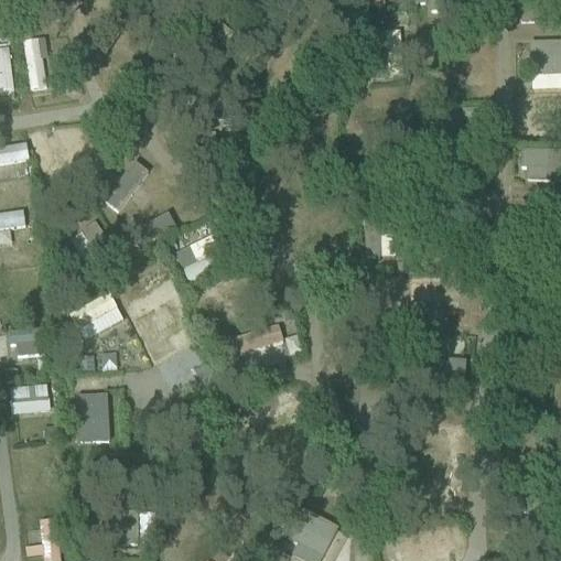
[(454,3),(468,3),(468,0),(416,0),(417,24),(454,24),(454,3)]
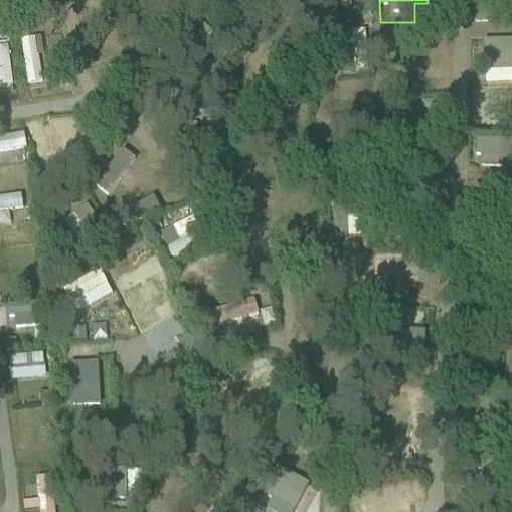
[(511,34),(486,36),(487,68),(511,66),(511,34)]
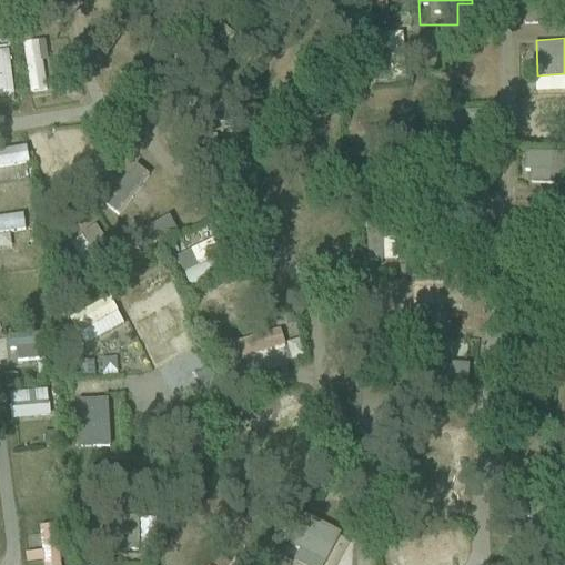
[(0,49),(0,93),(14,93),(12,49),(0,49)]
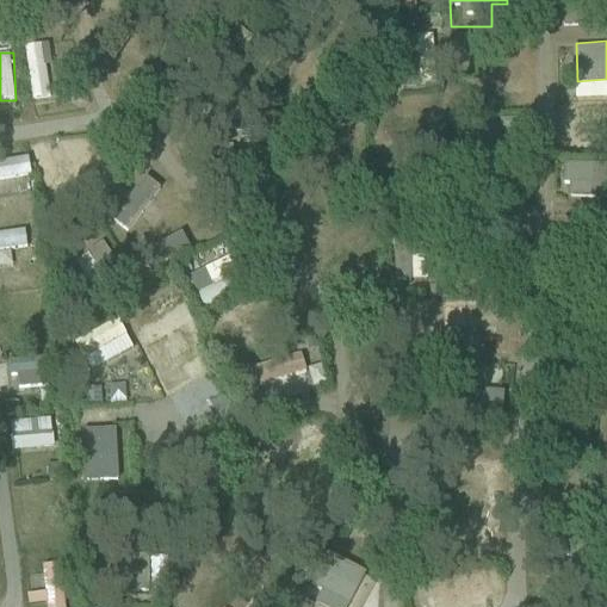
[(606,100),(574,101),(575,146),(606,144),(606,100)]
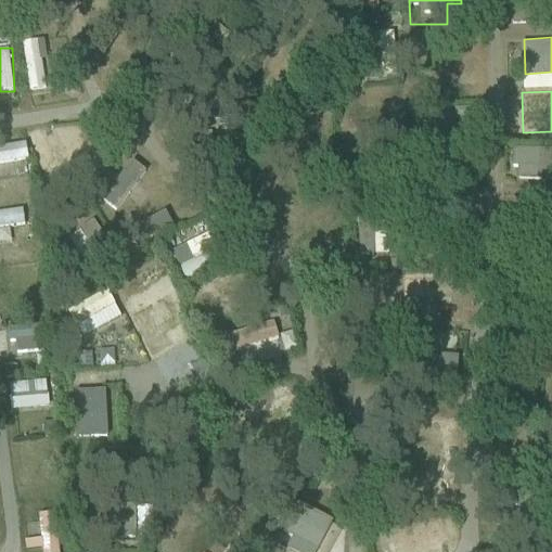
[(115,210),(148,170),(126,153),(93,194),(115,210)]
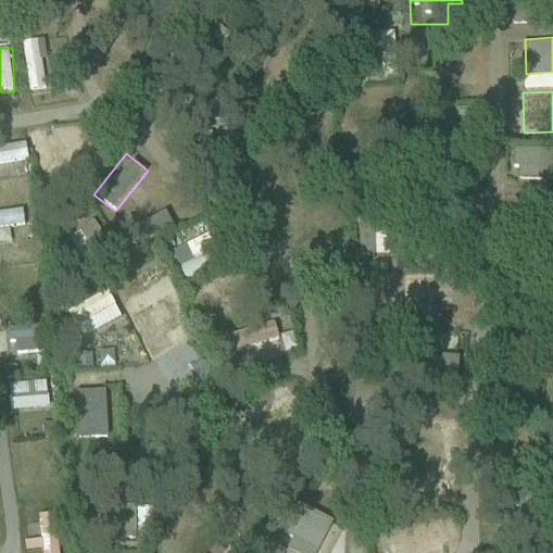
[(0,226),(25,226),(24,210),(0,210),(0,226)]
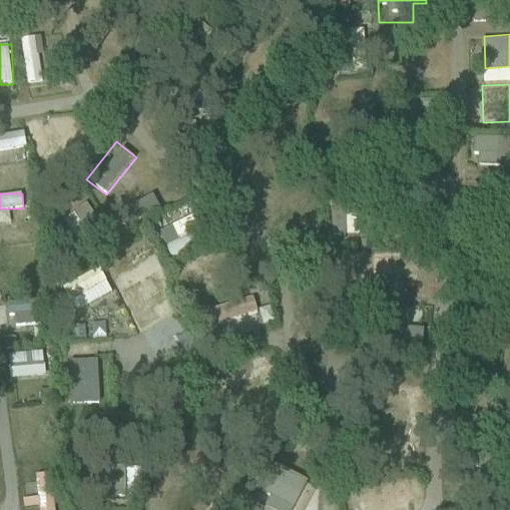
[(127,226),(162,208),(154,193),(119,210),(127,226)]
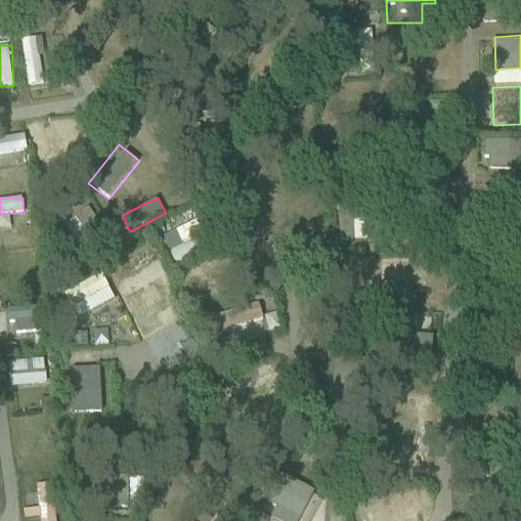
[(341,211),(342,239),(362,237),(361,210),(341,211)]
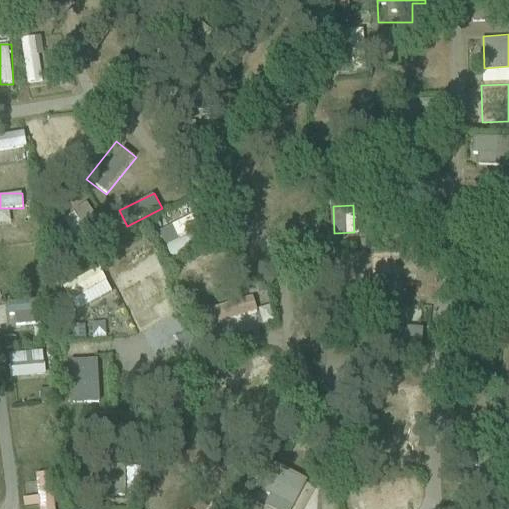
[(65,218),(78,236),(93,225),(80,207),(65,218)]
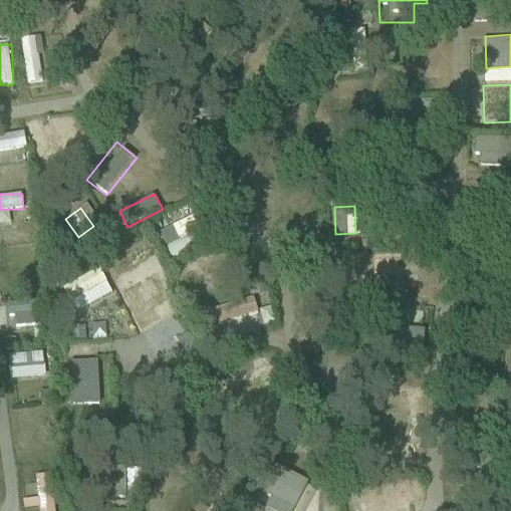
[(159,231),(174,260),(203,245),(188,217),(159,231)]
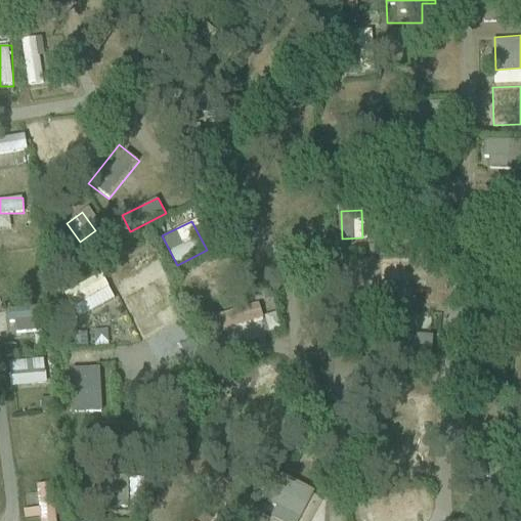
[(423,279),(423,259),(381,258),(381,278),(423,279)]
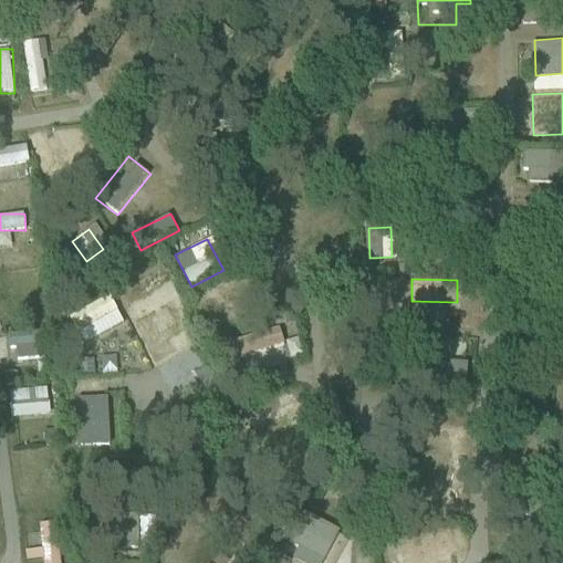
[(212,295),(225,329),(247,321),(235,288),(212,295)]
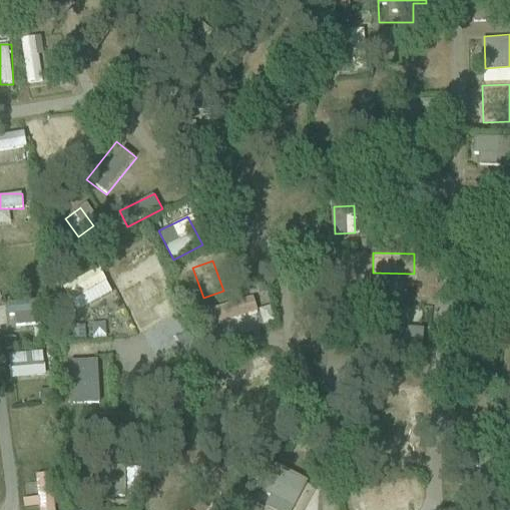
[(394,315),(420,316),(420,305),(395,304),(394,315)]
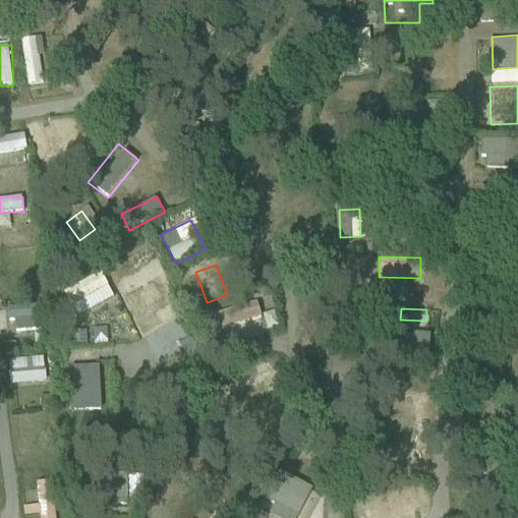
[(13,331),(34,330),(34,310),(12,310),(13,331)]
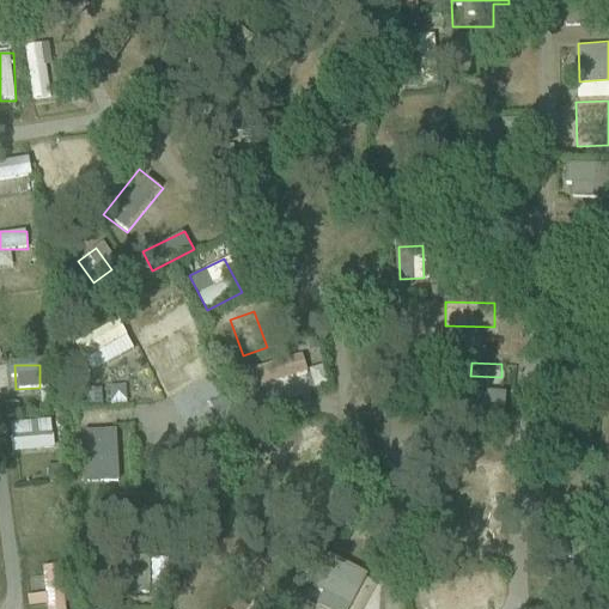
[(12,421),(13,450),(54,448),(53,419),(12,421)]
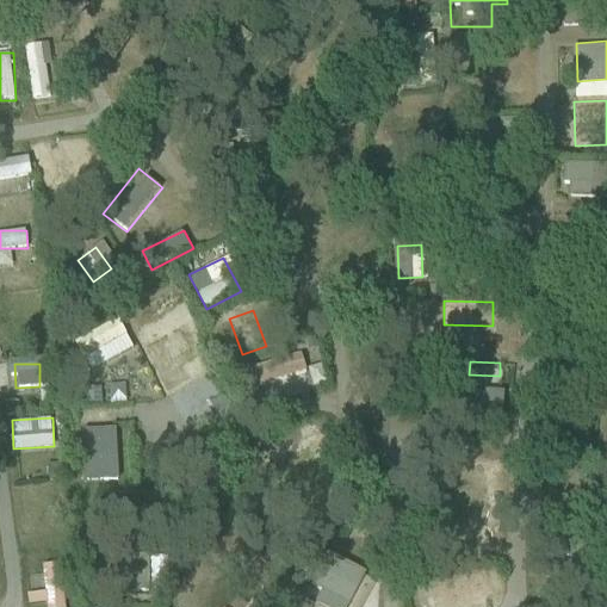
[(123,479),(121,426),(82,427),(85,481),(123,479)]
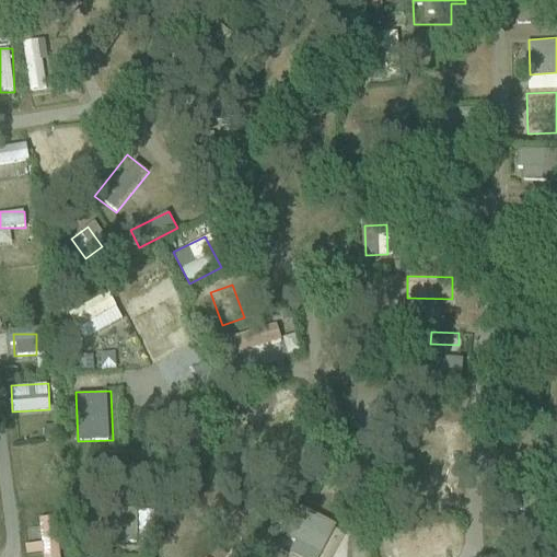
[(283,547),(303,556),(320,556),(336,522),(302,507),(283,547)]
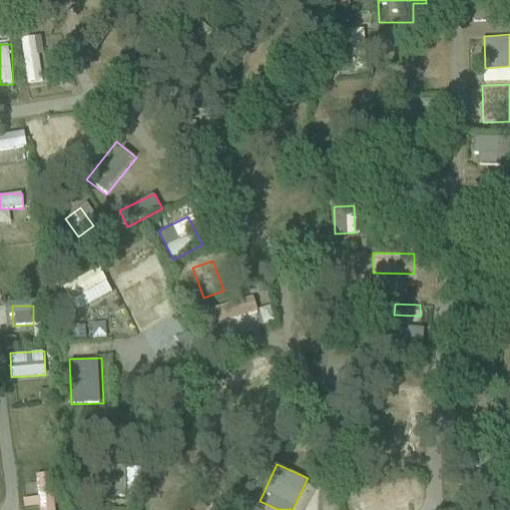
[(140,496),(139,465),(96,466),(96,497),(140,496)]
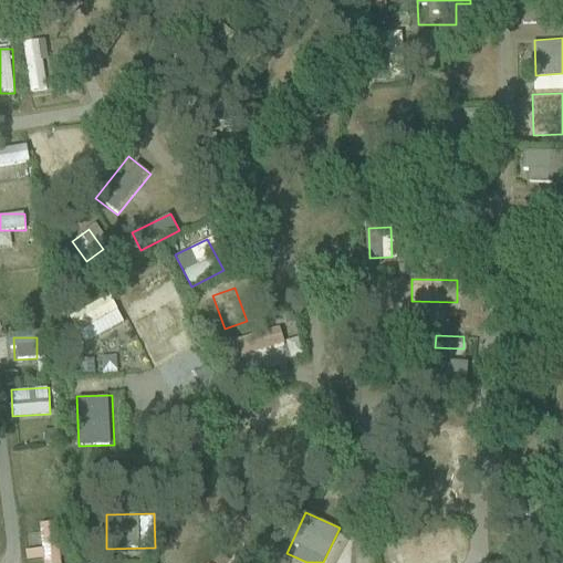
[(42,546),(25,549),(28,561),(63,555),(59,521),(39,524),(42,546)]
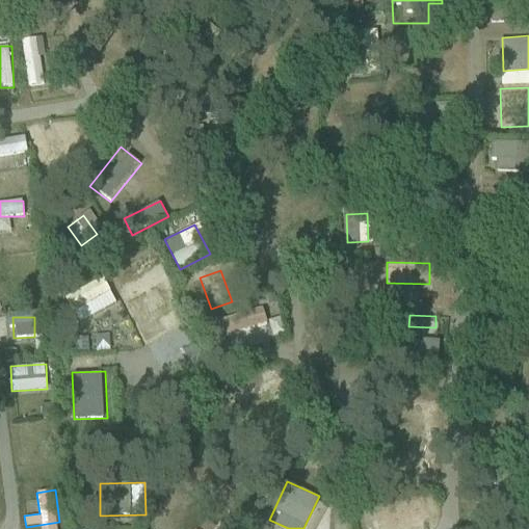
[(415,528),(411,504),(368,511),(370,528),(415,528)]
